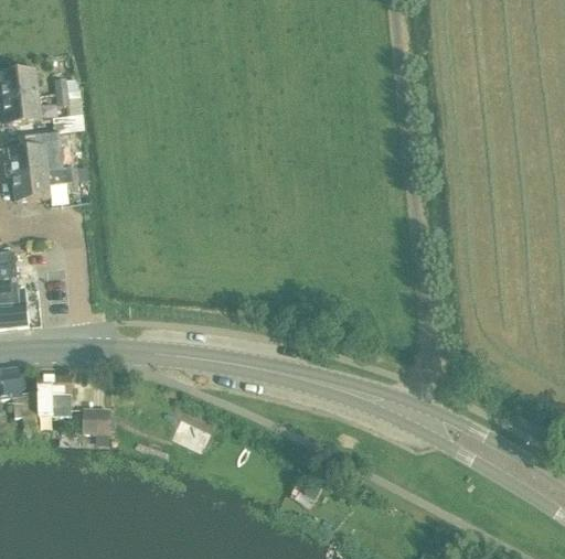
[(3,98),(38,94),(34,68),(0,73),(3,98)]
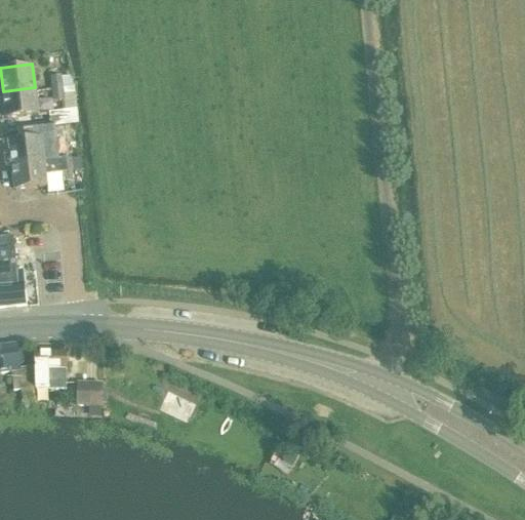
[(51,86),(63,84),(73,83),(73,82),(71,71),(67,71),(61,72),(49,74),(51,86)]
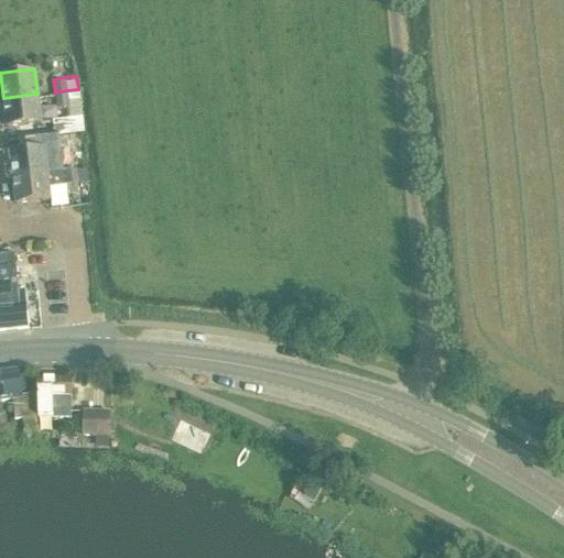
[(82,112),(79,88),(78,88),(78,89),(67,90),(55,93),(57,105),(69,104),(71,115),(52,117),(54,132),(79,130),(82,129),(80,113),(82,112)]
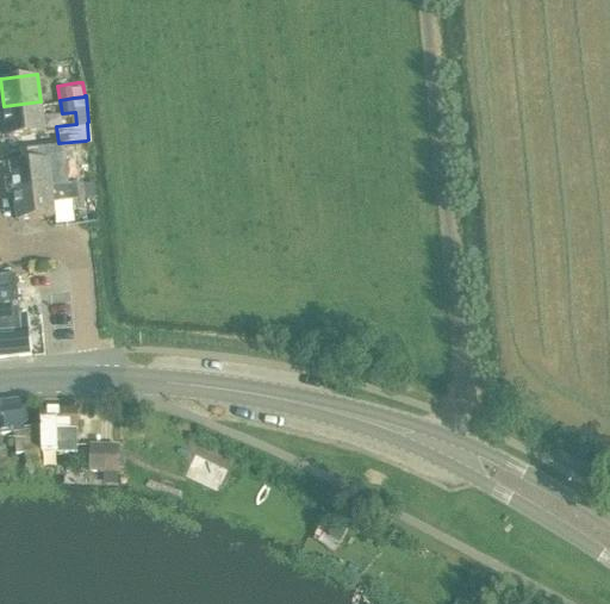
[(7,134),(44,129),(41,101),(4,106),(7,134)]
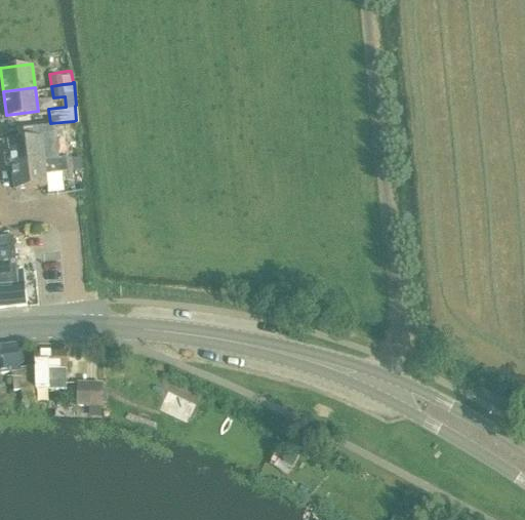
[(11,163),(44,159),(41,135),(8,140),(11,163)]
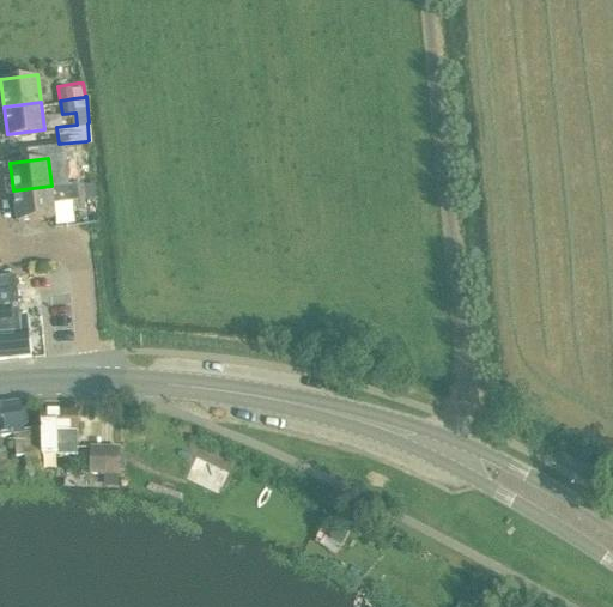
[(83,182),(71,183),(72,198),(92,195),(96,195),(93,181),(90,181),(83,182)]
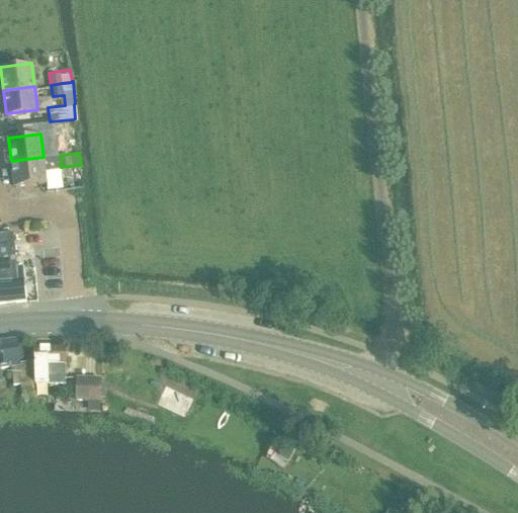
[(44,157),(11,161),(14,184),(47,180),(46,169),(61,167),(60,155),(44,157)]
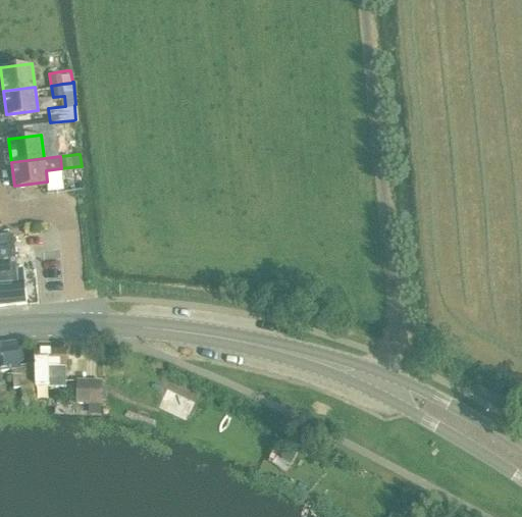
[(15,266),(12,230),(0,231),(0,303),(25,301),(22,266),(15,266)]
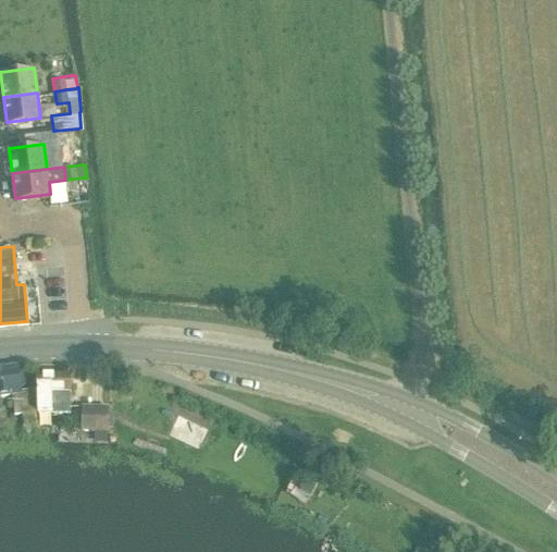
[(0,364),(0,393),(12,392),(15,412),(23,411),(25,424),(38,424),(35,408),(36,407),(36,384),(20,387),(20,385),(25,382),(24,369),(17,367),(17,364),(17,363),(16,363),(7,364),(5,364),(1,364),(0,364)]
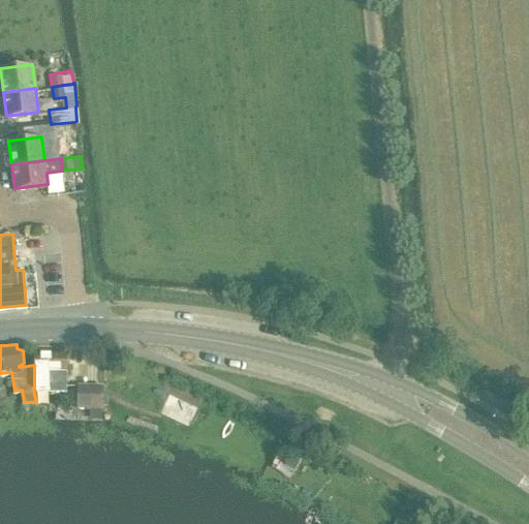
[(66,389),(66,369),(67,369),(67,353),(35,353),(35,362),(35,389),(50,388),(50,389),(66,389)]
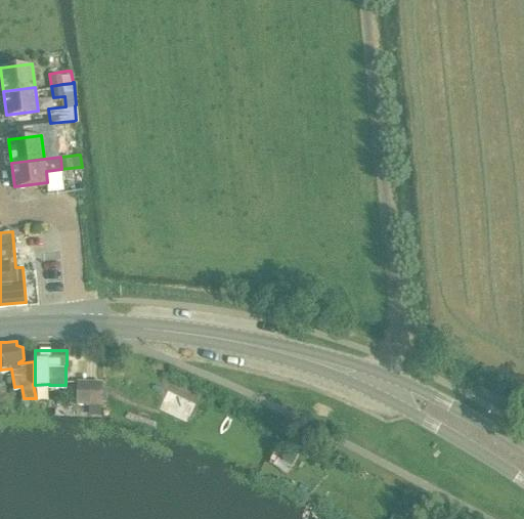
[(100,402),(101,380),(78,379),(77,401),(100,402)]
